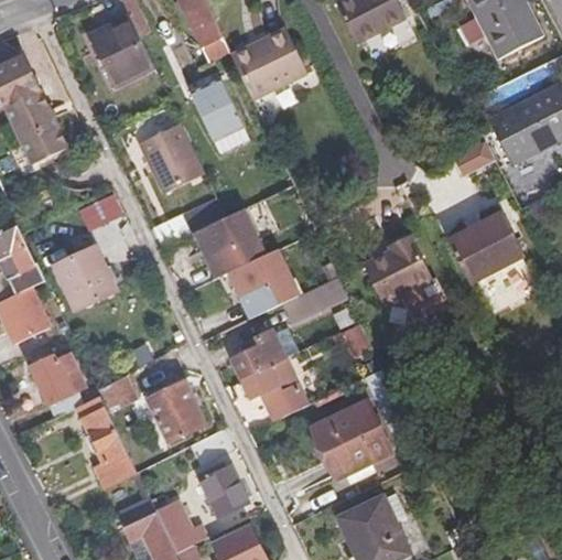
[(149,34),(132,0),(121,0),(129,17),(131,21),(140,38),(149,34)]
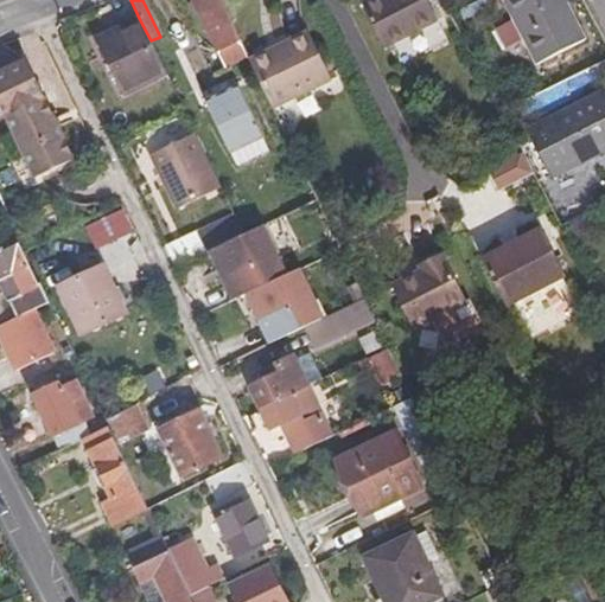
[(193,0),(225,65),(247,56),(221,0),(193,0)]
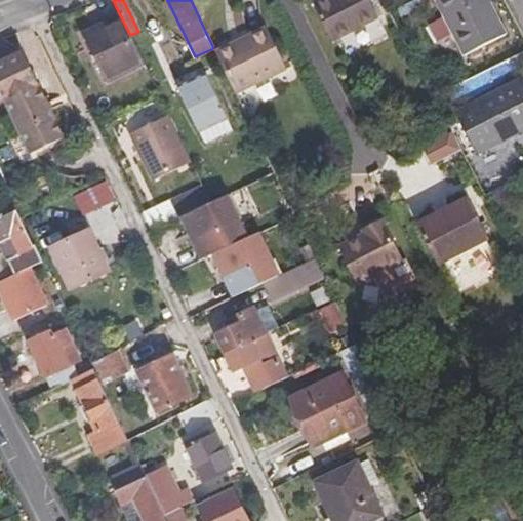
[(313,0),(329,37),(376,14),(368,0),(313,0)]
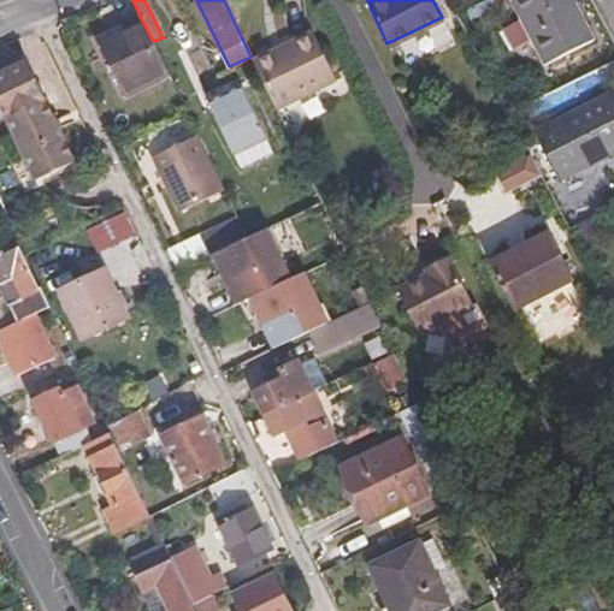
[(511,0),(544,59),(592,35),(576,4),(573,0),(511,0)]
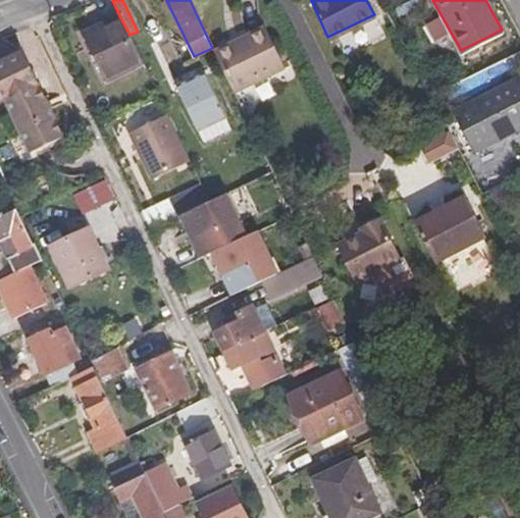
[(119,15),(96,27),(98,31),(121,19),(119,15)]
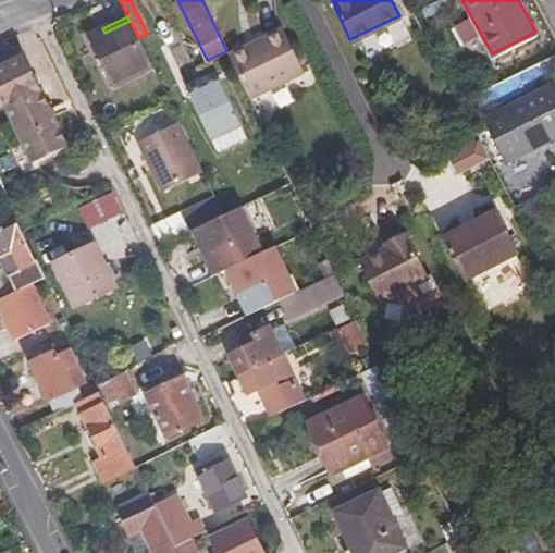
[(105,33),(102,28),(87,37),(111,84),(151,64),(138,37),(130,21),(105,33)]
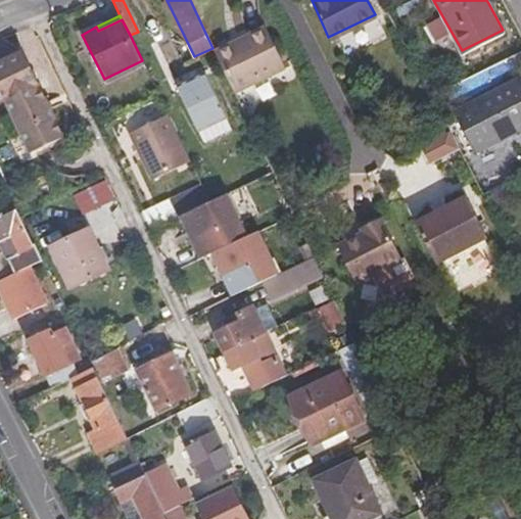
[(235,45),(233,41),(214,50),(234,92),(285,67),(265,27),(247,34),(250,39),(235,45)]
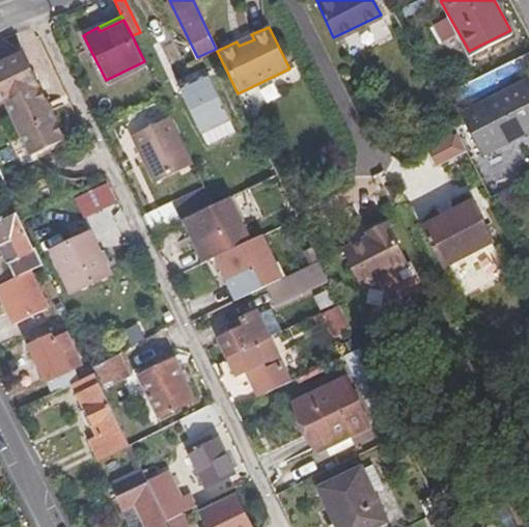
[(251,34),(237,42),(239,46),(254,39),(251,34)]
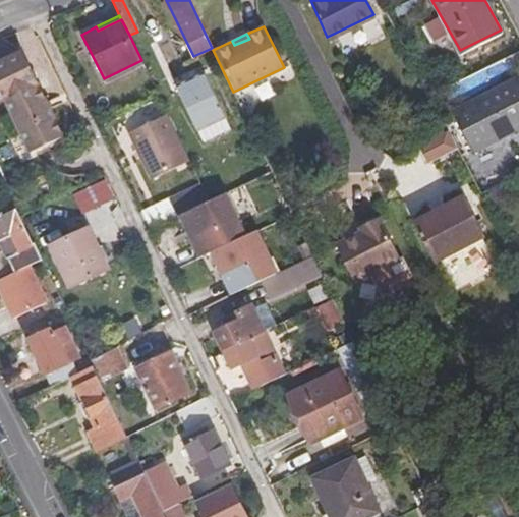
[(0,62),(0,98),(3,97),(29,150),(63,133),(22,52),(0,62)]
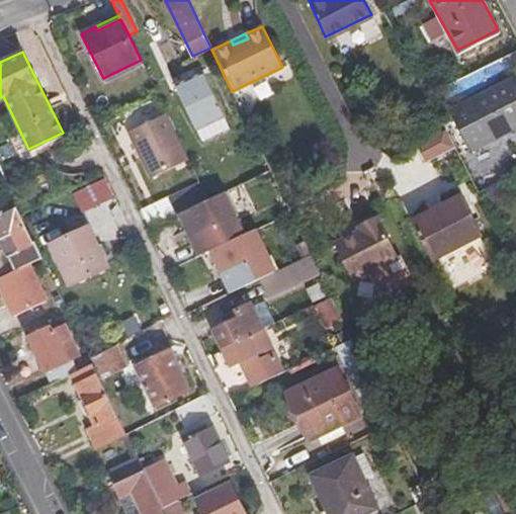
[(447,106),(467,146),(515,121),(515,75),(514,73),(447,106)]
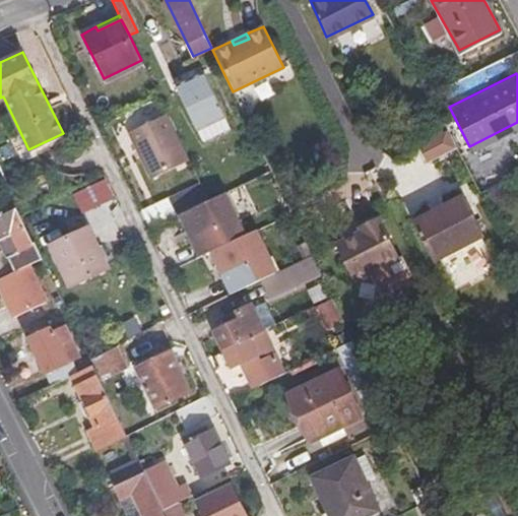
[(204,76),(176,89),(196,132),(224,119),(204,76)]
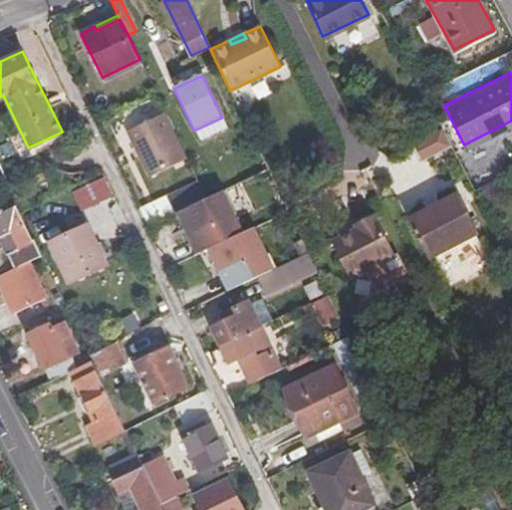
[(149,177),(187,159),(165,113),(126,132),(149,177)]
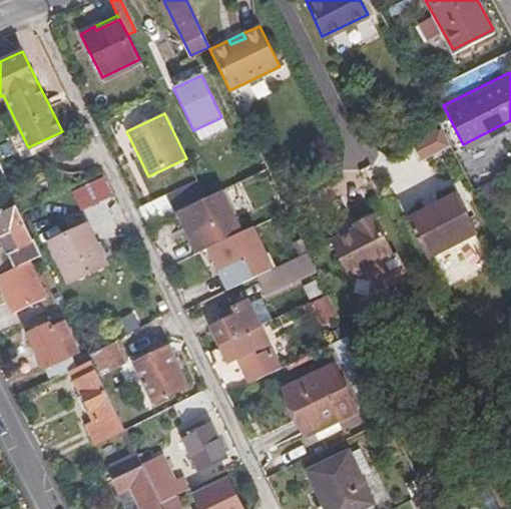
[(440,126),(411,141),(419,158),(449,145),(440,126)]
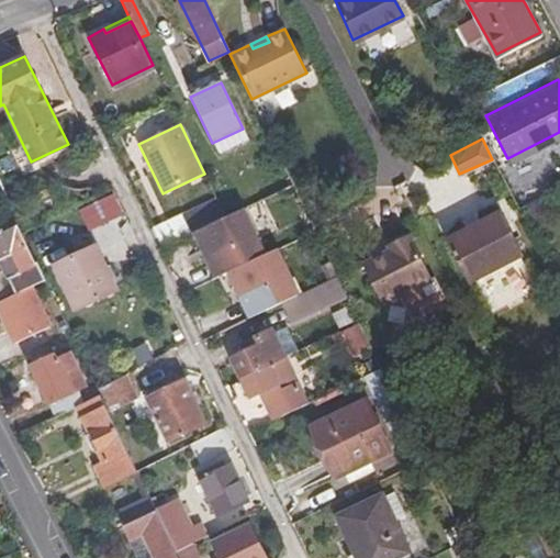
[(214,198),(182,213),(190,231),(223,215),(214,198)]
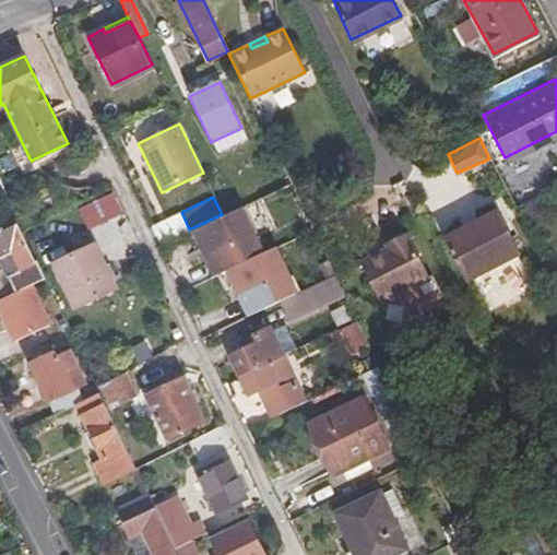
[(462,278),(519,250),(497,208),(442,234),(462,278)]
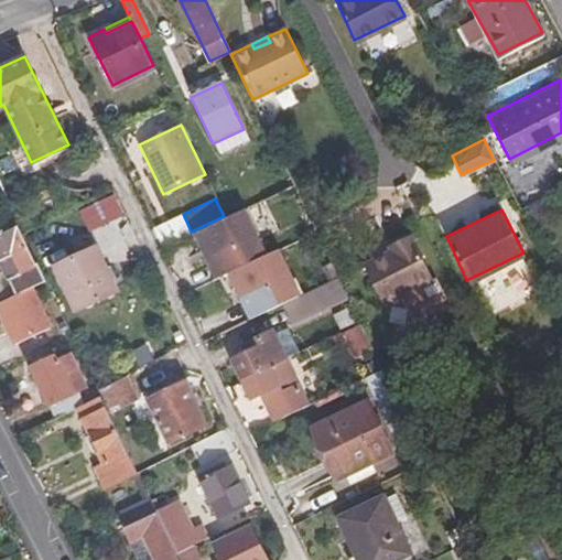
[(225,216),(196,230),(208,256),(205,257),(216,279),(231,271),(260,258),(238,211),(225,216)]
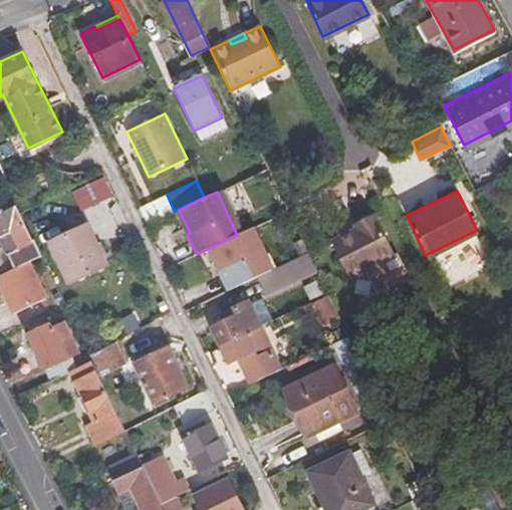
[(2,239),(15,266),(41,253),(34,239),(31,240),(15,206),(2,211),(14,234),(2,239)]
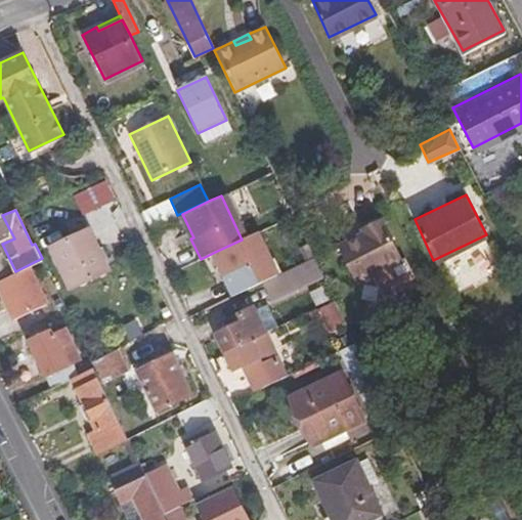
[(398,261),(379,219),(359,229),(360,234),(334,246),(351,283),(398,261)]
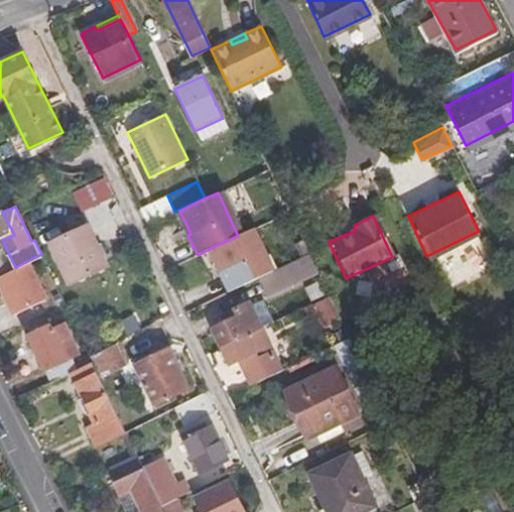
[(87,227),(50,245),(69,283),(105,266),(87,227)]
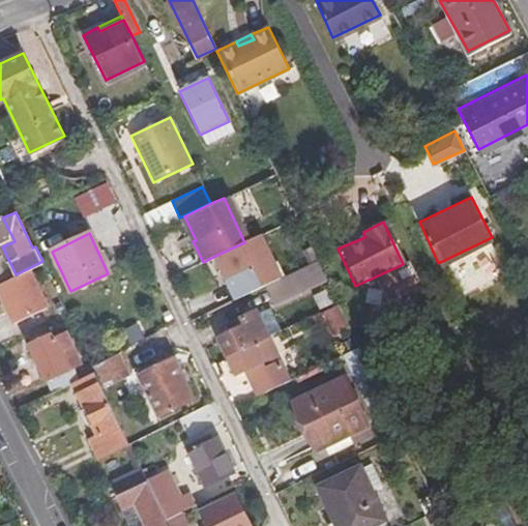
[(269,284),(247,240),(244,242),(217,255),(229,281),(233,279),(241,297),(263,286),(269,284)]
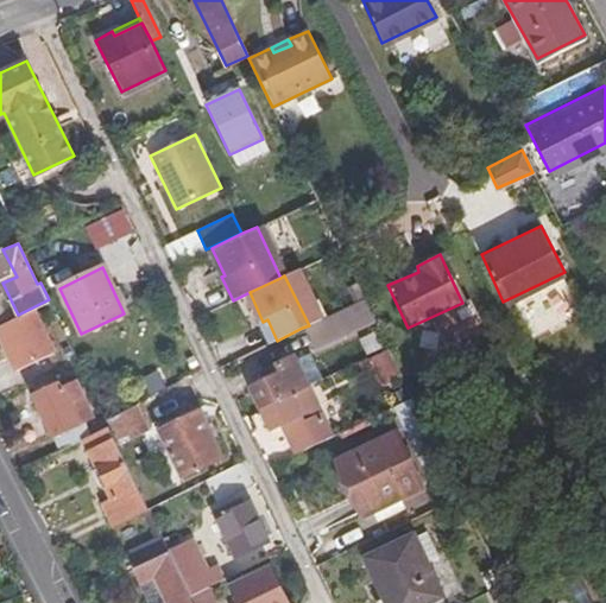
[(309,325),(302,328),(313,349),(374,319),(364,298),(309,325)]
